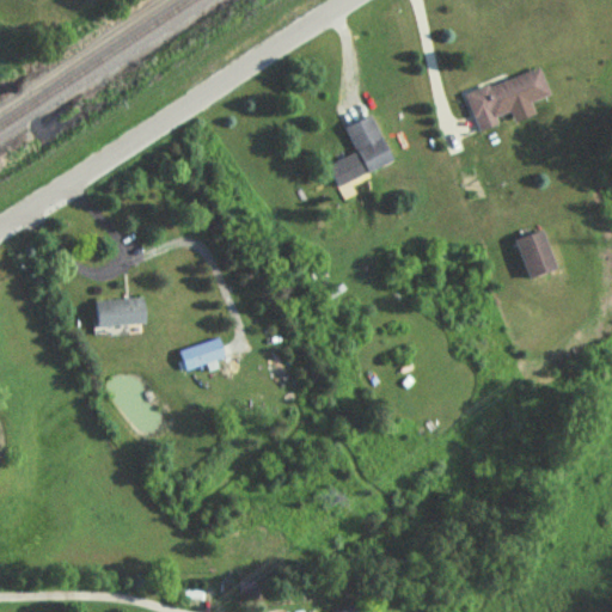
[(550,99),(540,71),(465,95),(478,134),(499,127),(495,117),(550,99)]
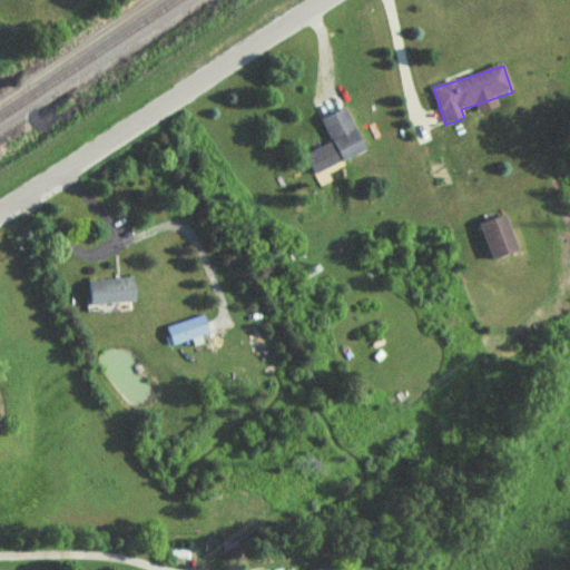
[(304,156),(314,176),(365,151),(346,109),(322,120),(332,143),(304,156)]
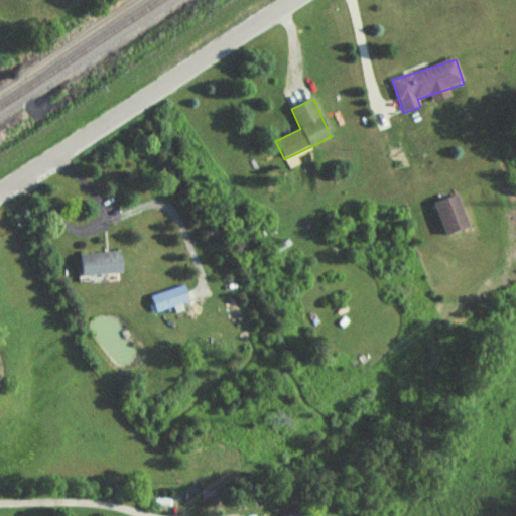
[(471,229),(458,197),(435,205),(447,238),(471,229)]
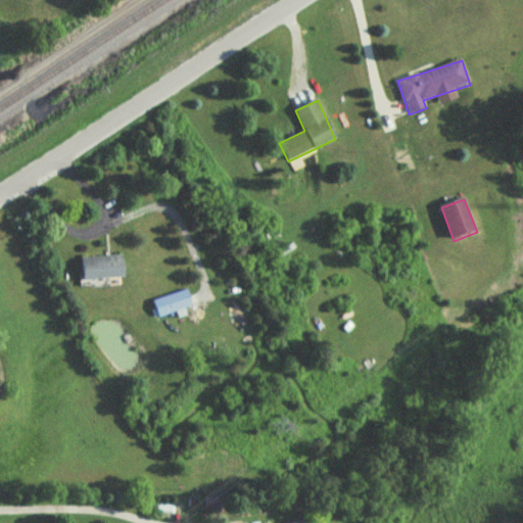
[(123,280),(123,257),(81,258),(82,281),(123,280)]
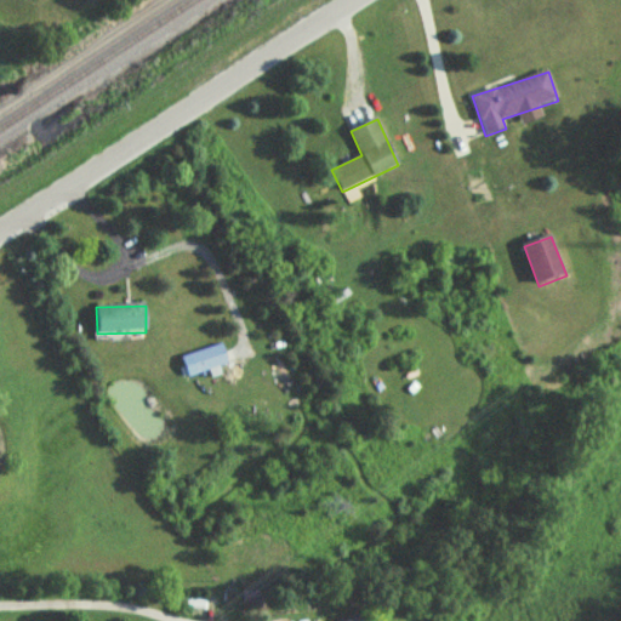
[(195,375),(228,365),(222,345),(188,355),(195,375)]
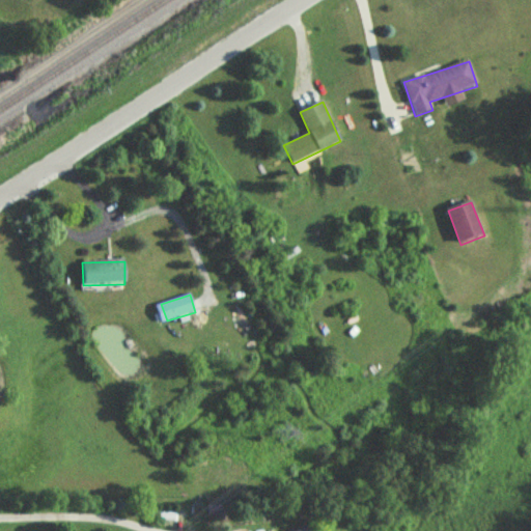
All buildings are outlined.
